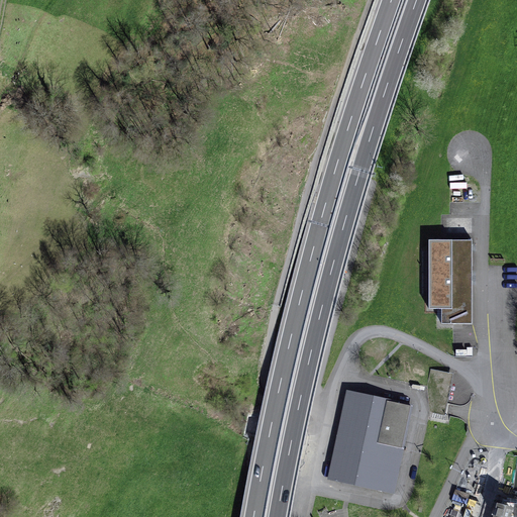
[(441,324),(472,324),(472,240),(428,240),(429,309),(441,309),(441,324)]
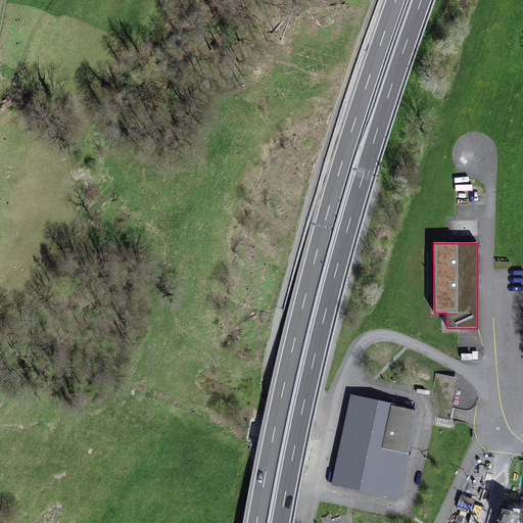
[(346,486),(365,397),(349,394),(331,483),(346,486)]
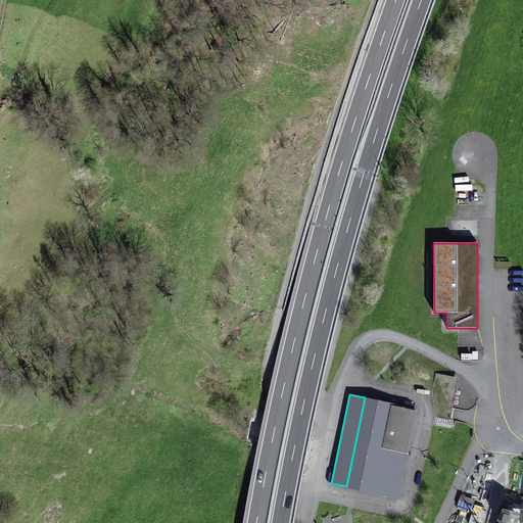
[(396,496),(416,409),(365,397),(346,486),(396,496)]
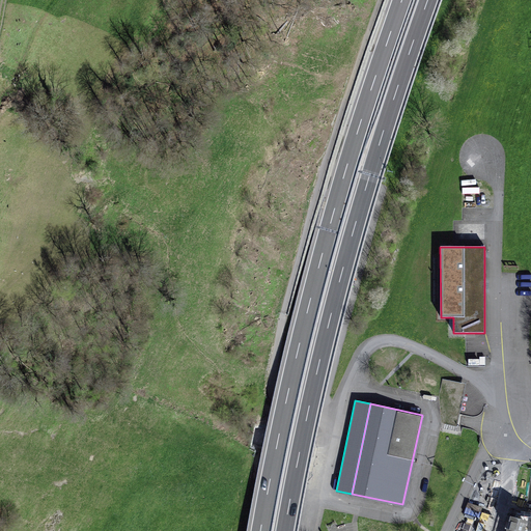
[(468,505),(465,516),(478,522),(482,510),(468,505)]
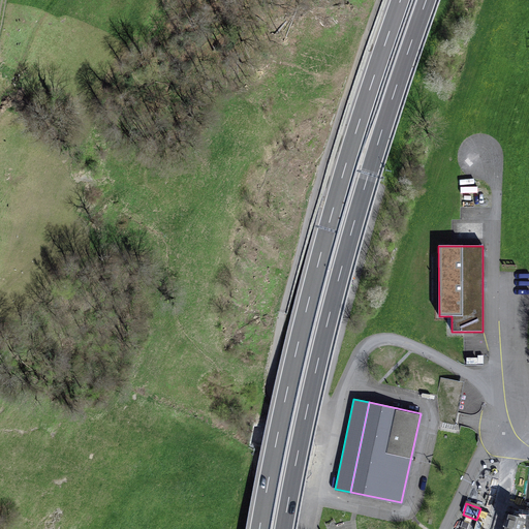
[(520,528),(523,521),(509,518),(506,528),(520,528)]
